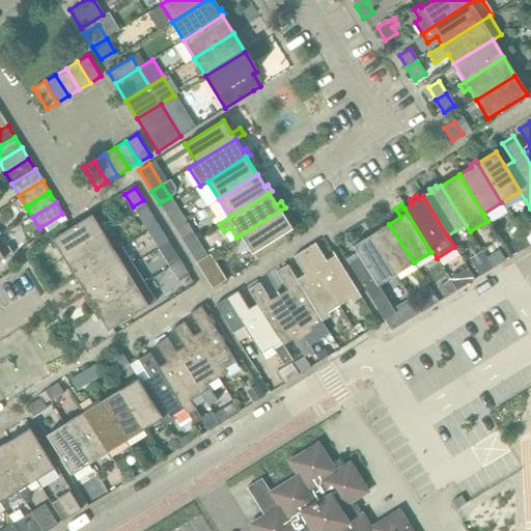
[(144,225),(155,219),(146,206),(136,213),(144,225)]
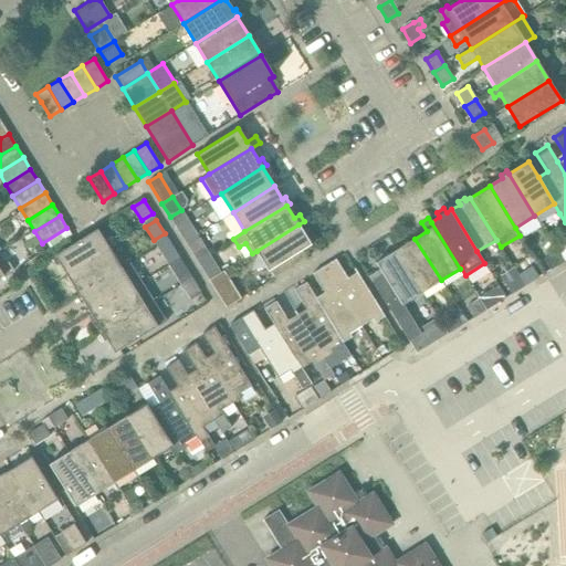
[(188,221),(177,229),(186,242),(197,234),(188,221)]
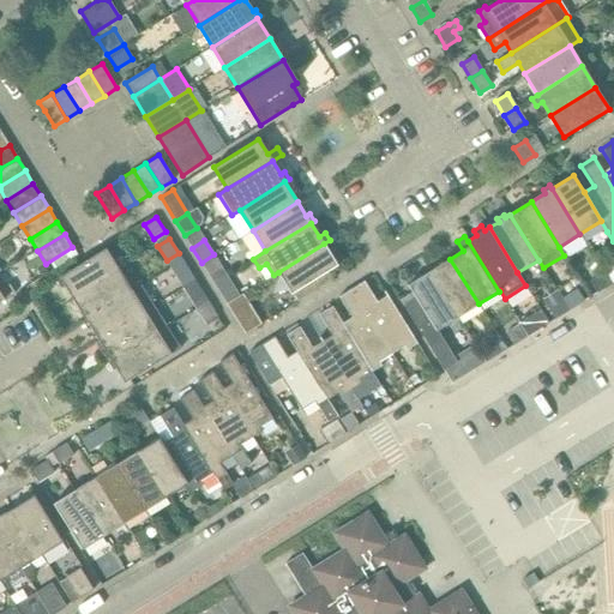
[(324,244),(278,272),(293,294),(296,301),(317,289),(332,278),(327,271),(337,265),(324,244)]
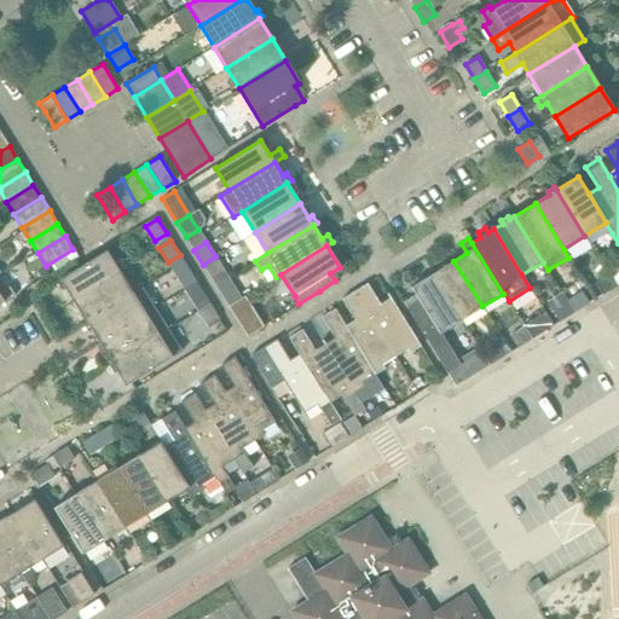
[(120,272),(106,250),(57,281),(62,289),(65,287),(74,300),(120,272)]
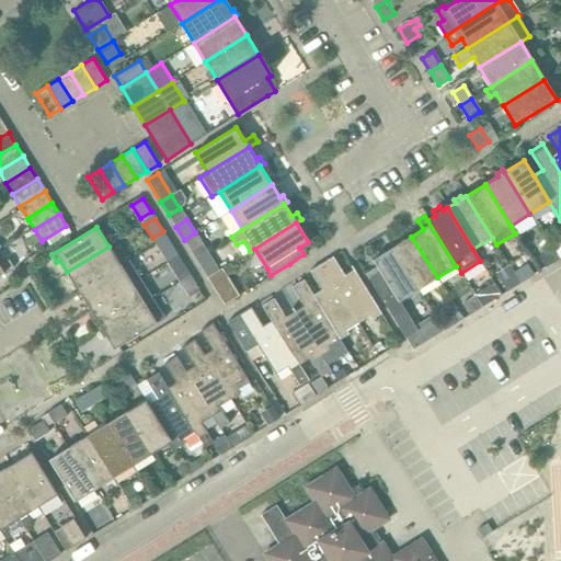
[(203,245),(195,232),(184,240),(192,252),(203,245)]
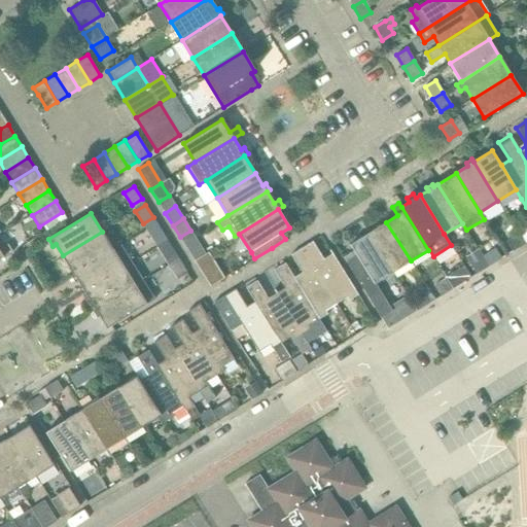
[(154,241),(165,235),(156,222),(146,229),(154,241)]
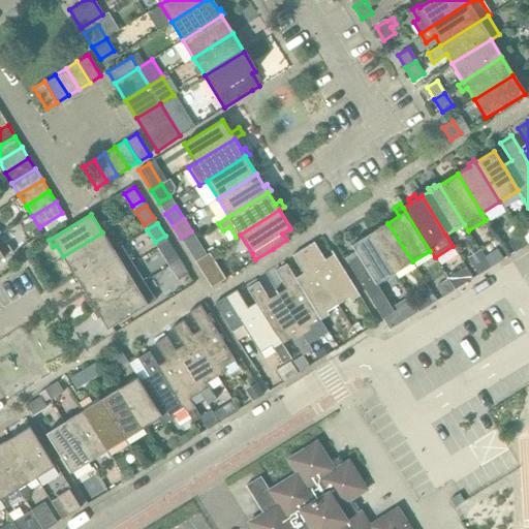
[(387,223),(370,235),(394,273),(412,261),(387,223)]
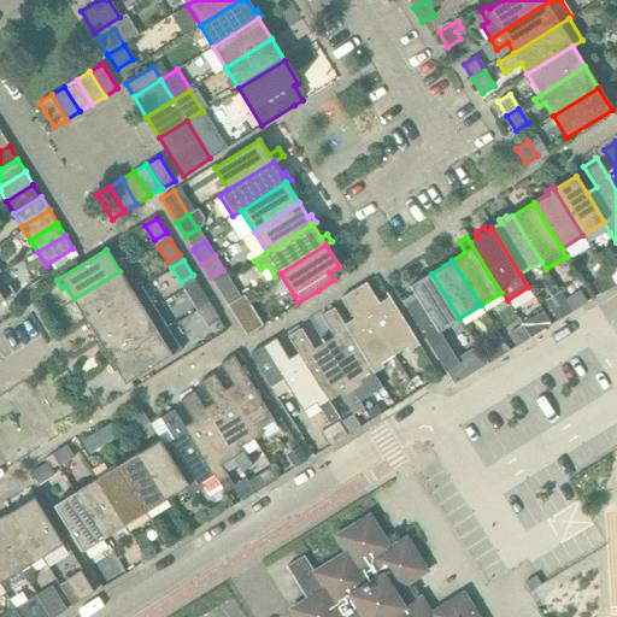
[(616,266),(606,274),(613,286),(616,283),(616,266)]
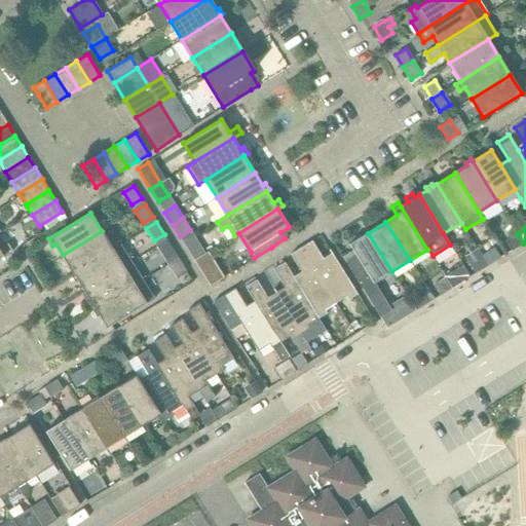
[(63,255),(74,273),(113,249),(102,231),(63,255)]
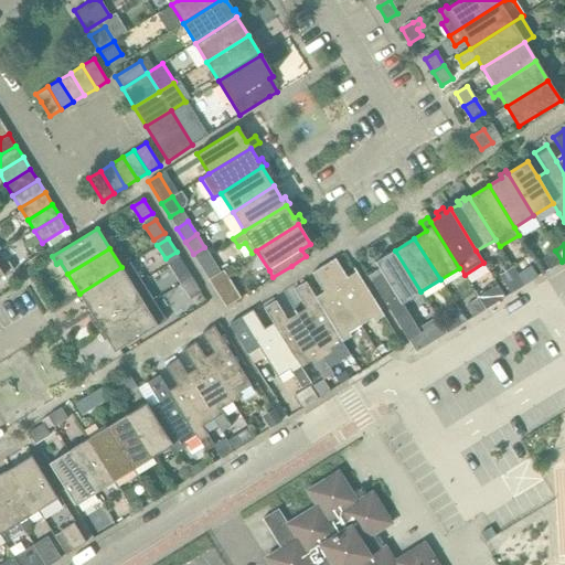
[(402,304),(420,291),(395,251),(375,263),(382,274),(371,280),(408,341),(420,333),(402,304)]
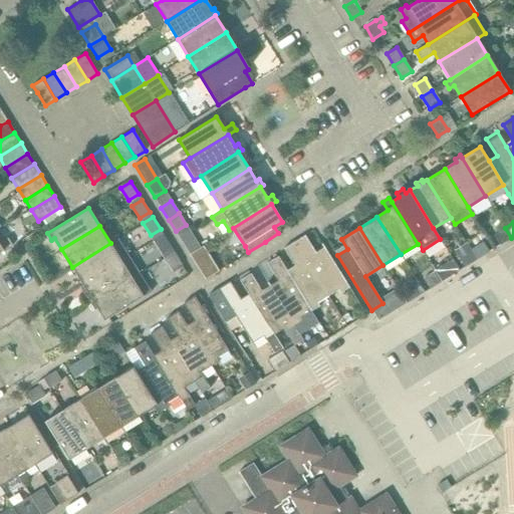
[(493,236),(499,246),(511,238),(505,228),(493,236)]
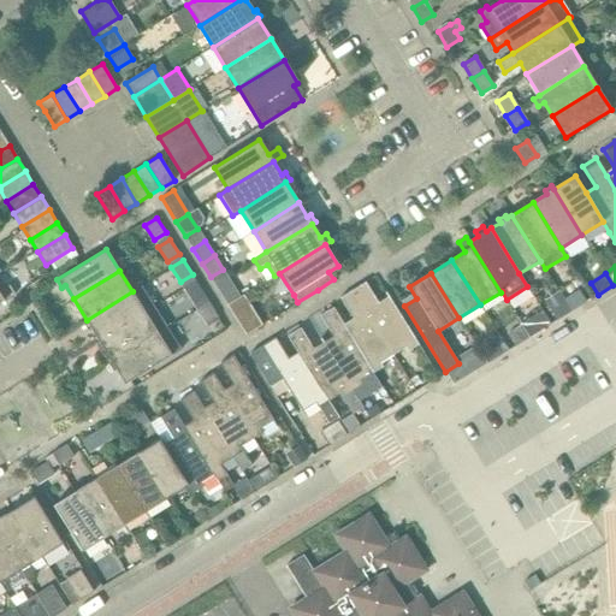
[(193,303),(205,296),(196,282),(184,289),(193,303)]
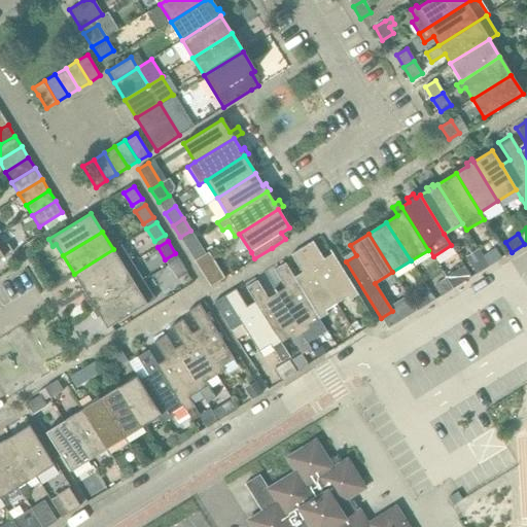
[(312,241),(302,248),(337,303),(347,296),(349,301),(358,295),(332,253),(323,259),(312,241)]
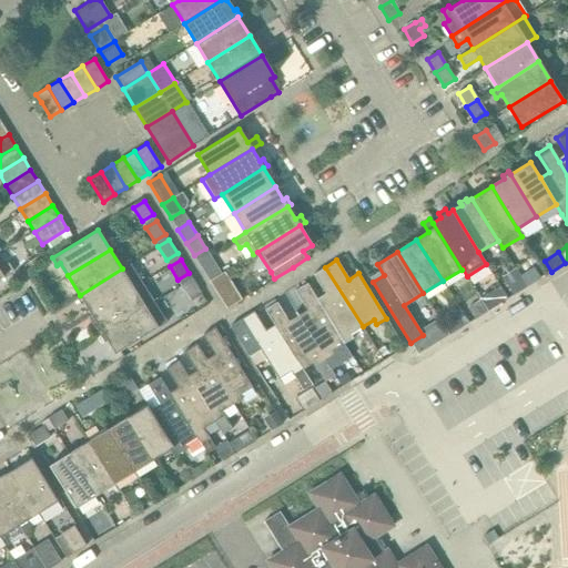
[(213,261),(202,267),(210,281),(221,274),(213,261)]
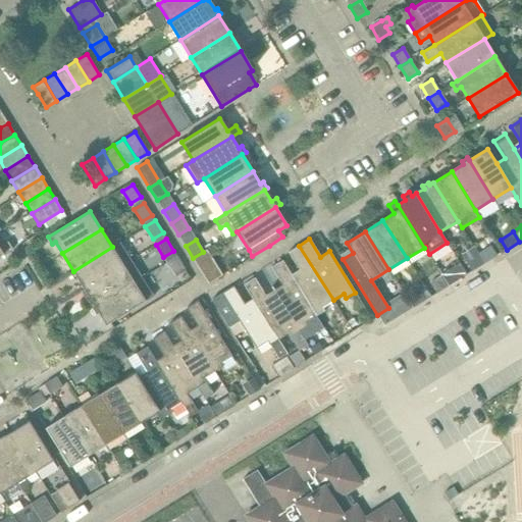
[(0,257),(13,249),(8,241),(0,245),(0,257)]
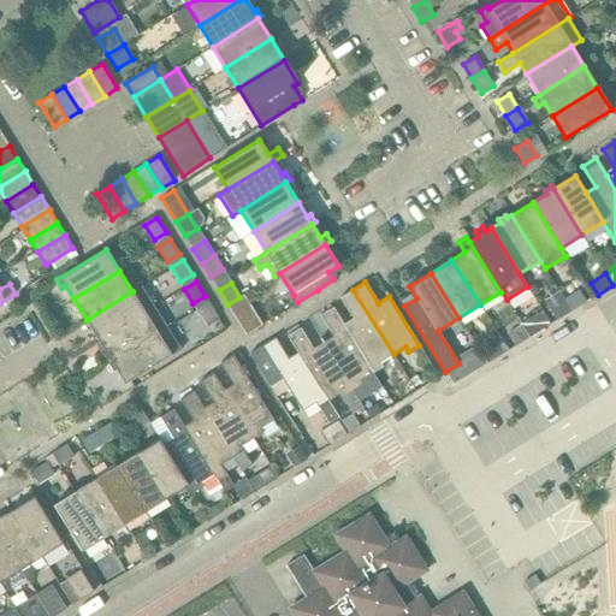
[(87,320),(84,323),(88,329),(92,327),(100,341),(154,307),(141,286),(132,291),(87,320)]
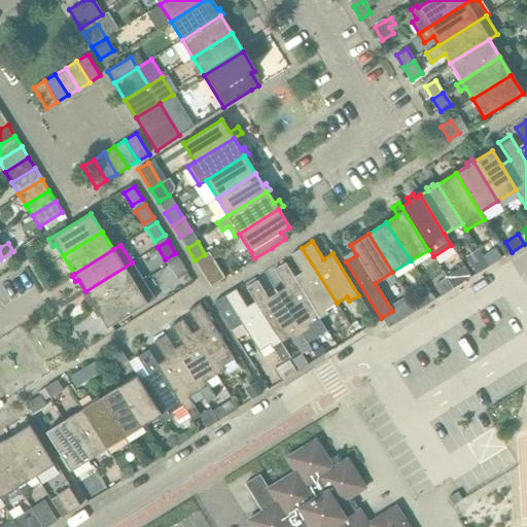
[(293,278),(319,319),(327,314),(325,310),(337,303),(302,248),(290,254),(302,273),(293,278)]
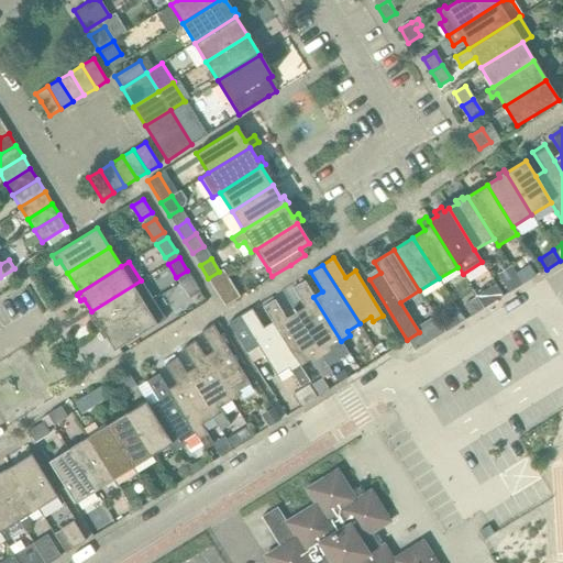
[(528,265),(515,273),(522,284),(533,277),(536,276),(528,265)]
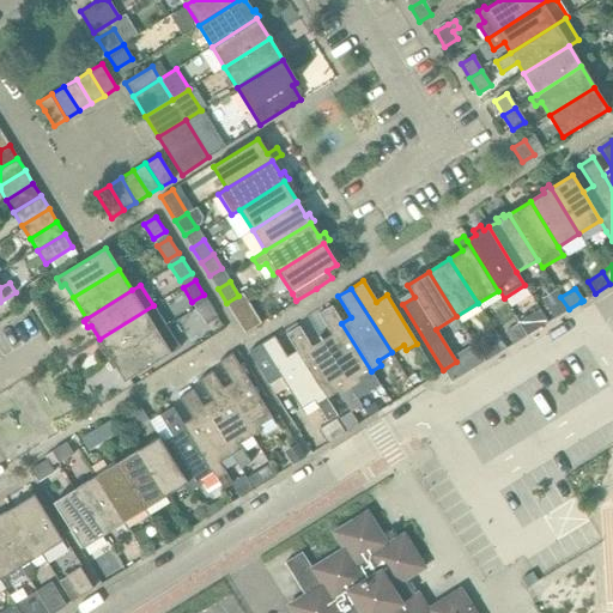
[(542,299),(554,319),(569,309),(557,290),(542,299)]
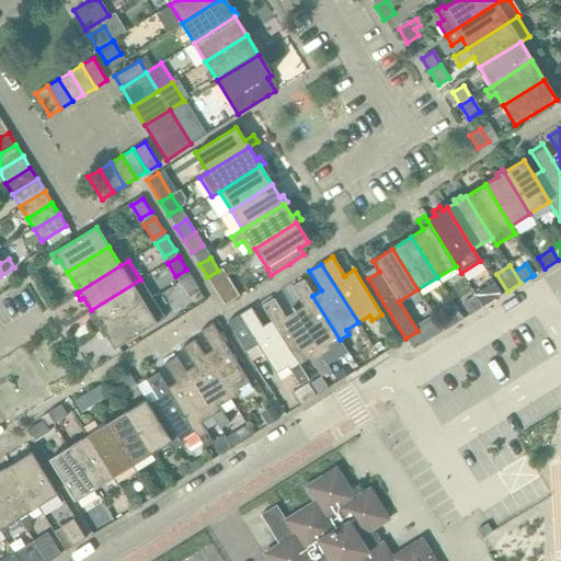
[(218,271),(207,277),(216,290),(224,305),(239,295),(222,268),(218,271)]
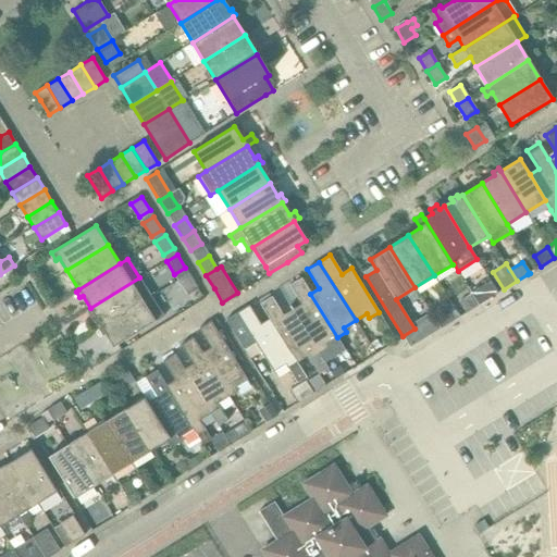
[(186,293),(197,286),(189,273),(178,280),(186,293)]
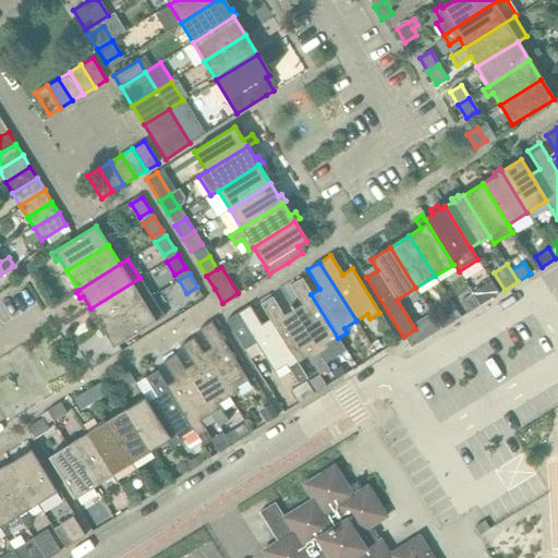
[(91,308),(86,311),(91,317),(94,315),(101,328),(152,296),(140,278),(91,308)]
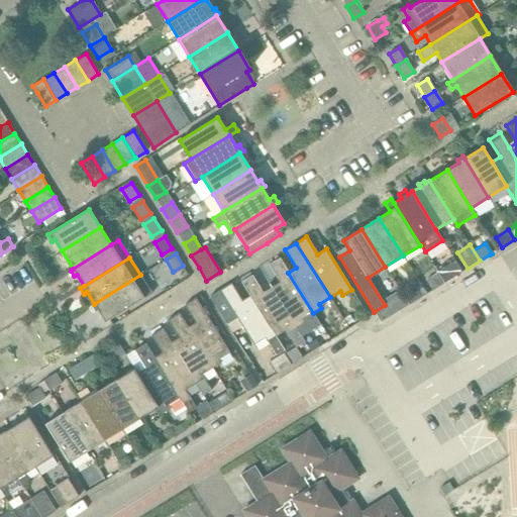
[(313,313),(288,273),(279,259),(268,266),(279,283),(271,288),(297,328),(305,323),(302,320),(313,313)]
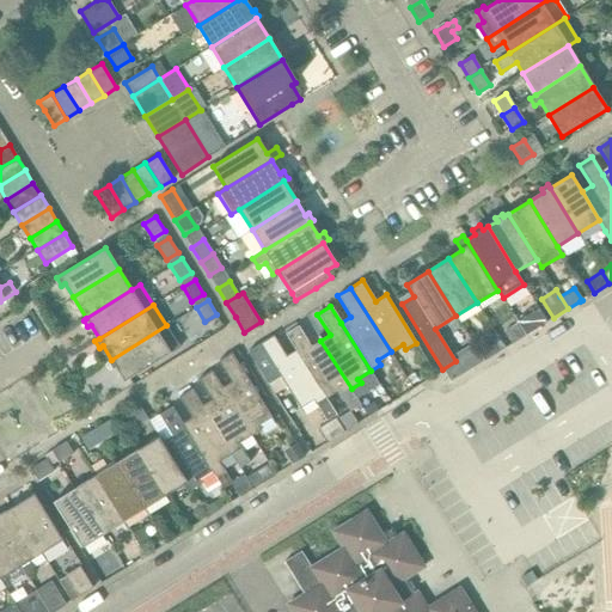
[(518,322),(519,323),(526,335),(546,322),(538,308),(518,322)]
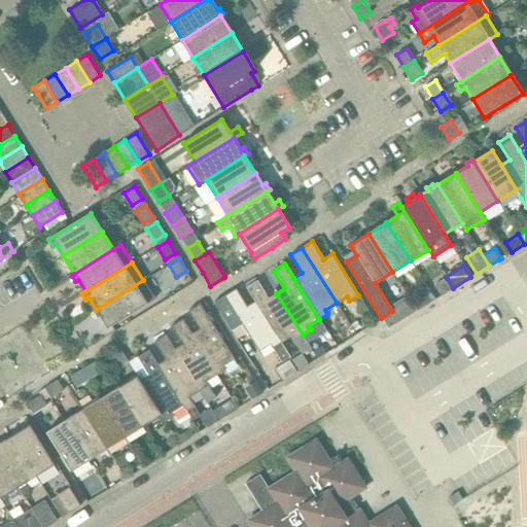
[(434,286),(441,296),(453,288),(447,278),(434,286)]
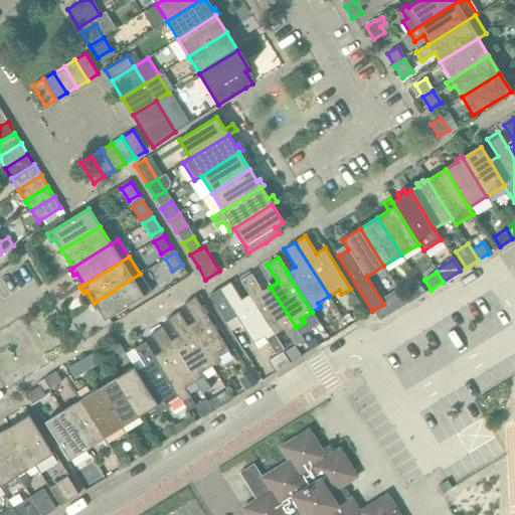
[(151,293),(140,274),(94,303),(91,305),(95,311),(98,308),(106,321),(151,293)]
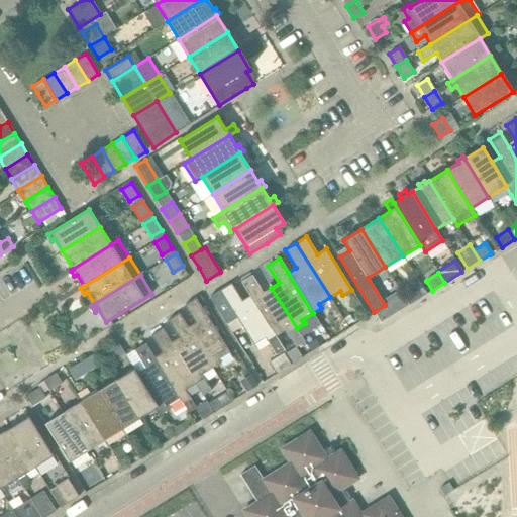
[(251,276),(240,283),(274,337),(288,329),(290,332),(288,333),(297,347),(305,342),(297,328),(271,288),(263,293),(251,276)]
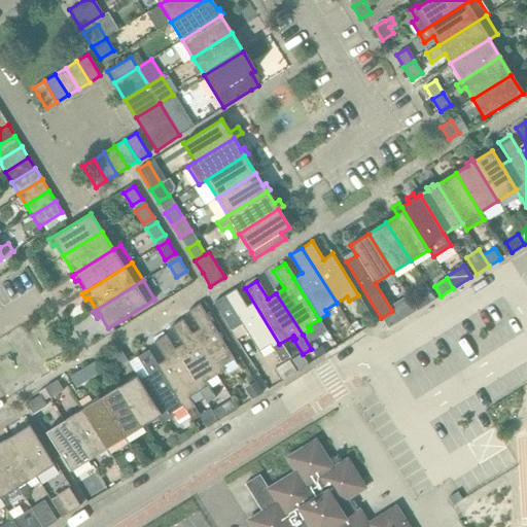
[(235,291),(219,302),(213,306),(231,334),(241,326),(258,354),(270,347),(280,364),(287,360),(279,346),(253,305),(245,310),(235,291)]
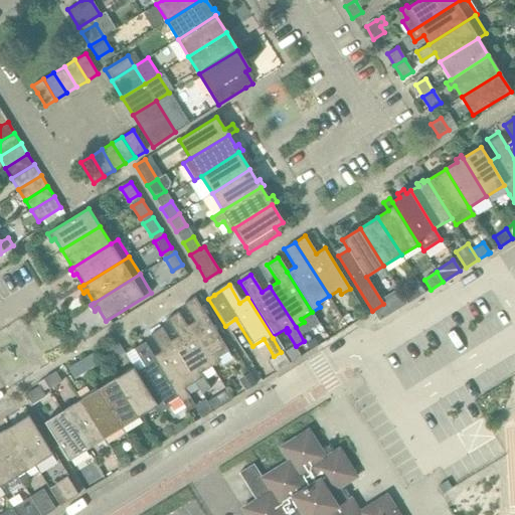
[(401,294),(407,304),(419,297),(413,287),(401,294)]
